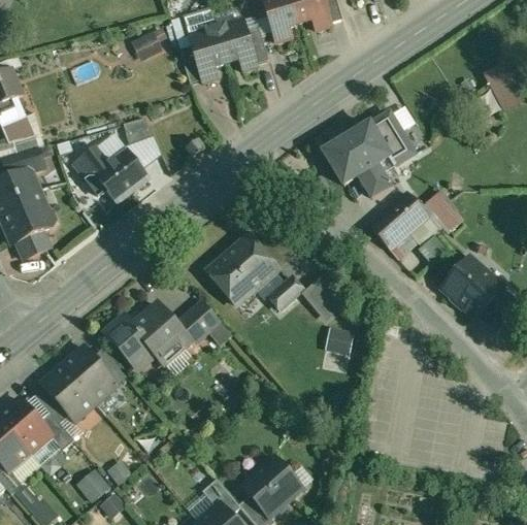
[(250,0),(256,19),(267,14),(262,0),(250,0)]
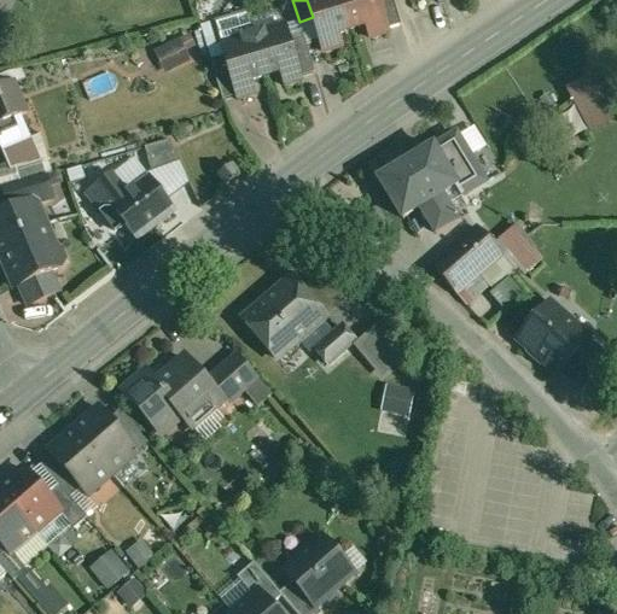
[(307,0),(313,17),(322,50),(341,44),(336,30),(351,25),(343,0),(307,0)]
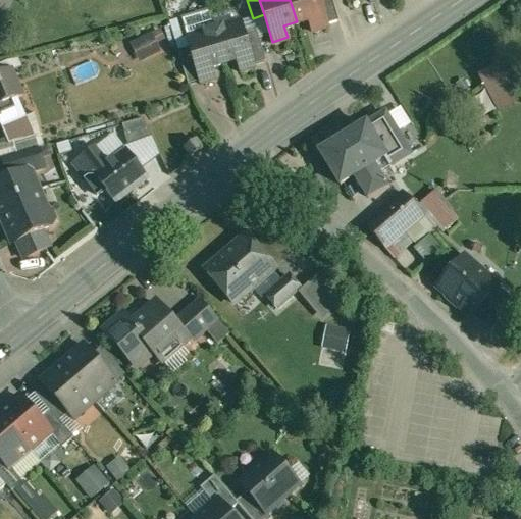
[(290,0),(297,21),(309,18),(312,30),(327,26),(326,21),(319,0),(290,0)]
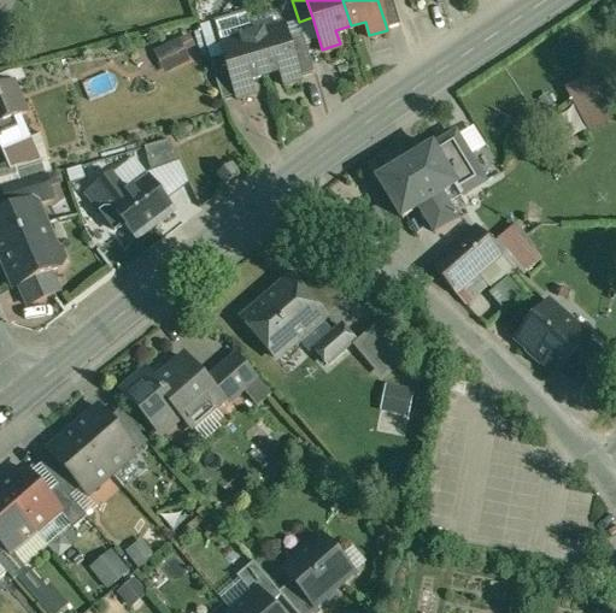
[(377,0),(386,25),(399,22),(392,0),(377,0)]
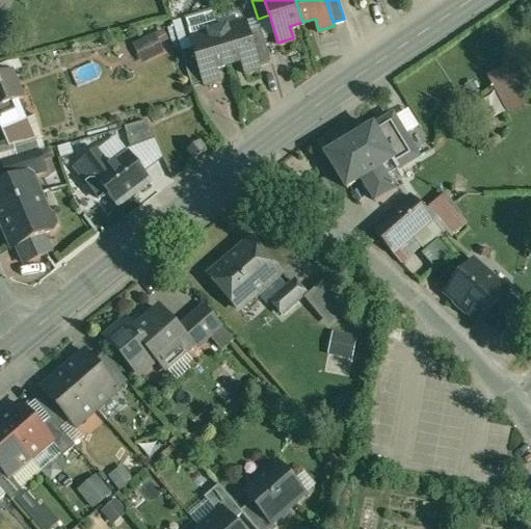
[(244,20),(217,28),(228,63),(240,59),(243,72),(259,68),(258,63),(247,28),(244,20)]
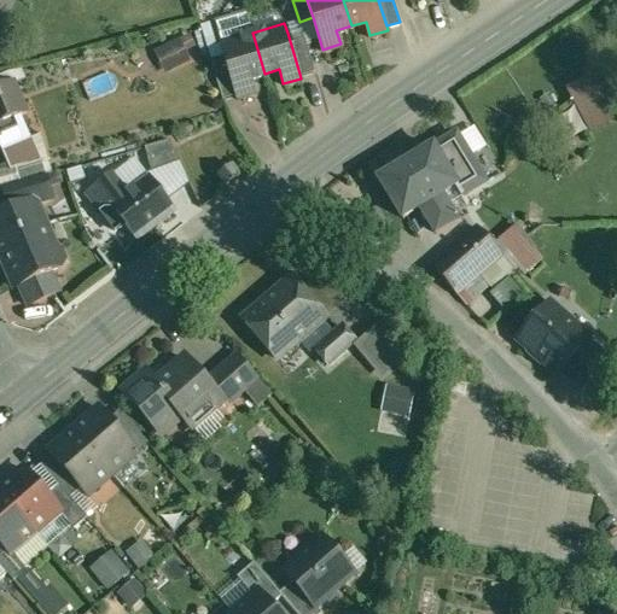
[(314,70),(301,28),(287,33),(300,74),(314,70)]
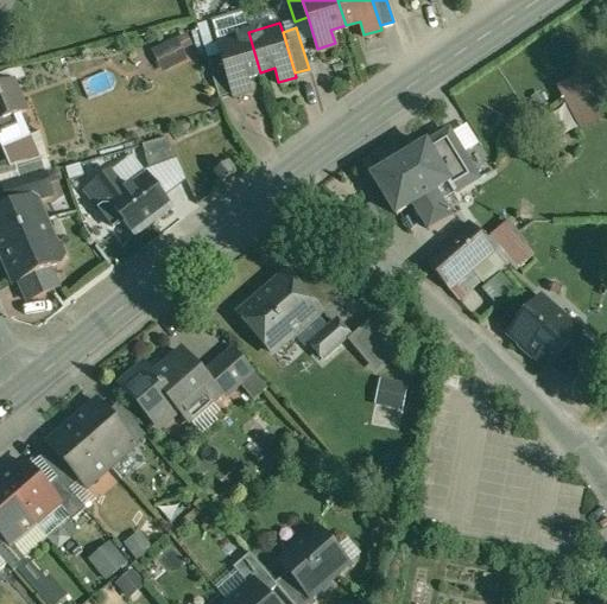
[(187,30),(152,44),(162,68),(197,53),(187,30)]
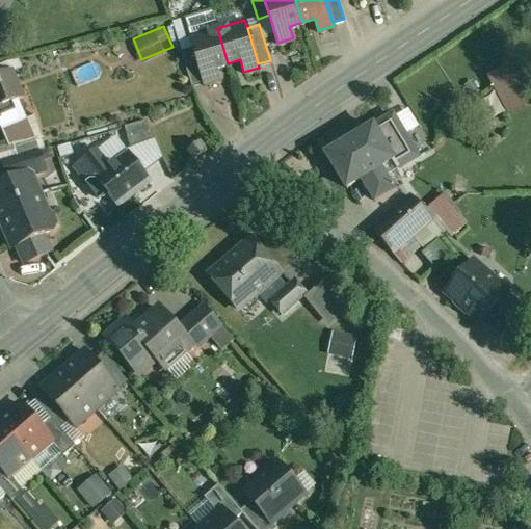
[(217,28),(189,36),(191,45),(203,80),(204,83),(218,79),(215,68),(228,63),(217,28)]
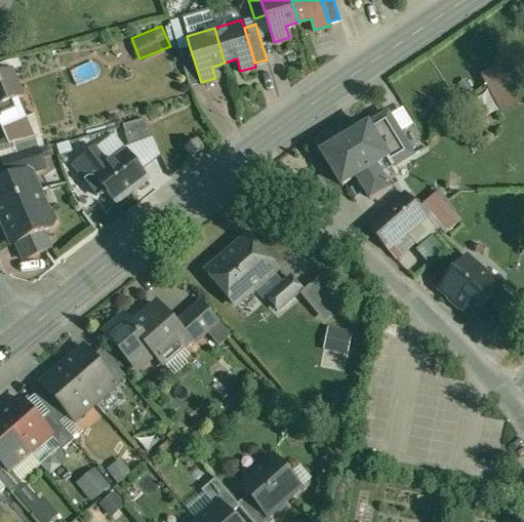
[(189,44),(177,47),(188,83),(200,79),(189,44)]
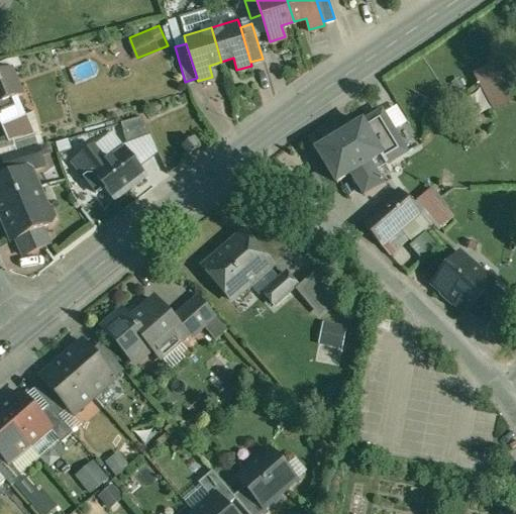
[(514,96),(494,60),(473,72),(493,108),(514,96)]
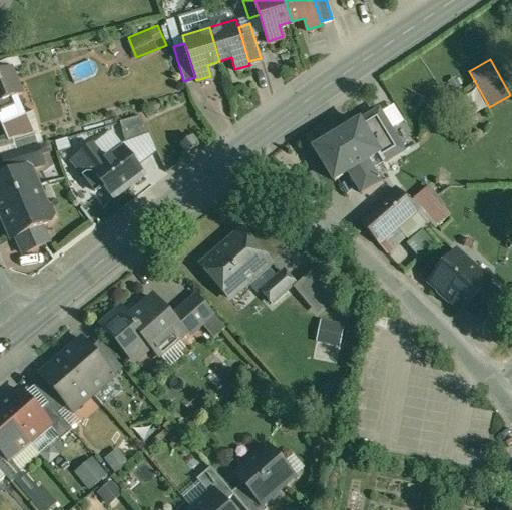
[(0,108),(3,107),(0,101),(21,93),(11,68),(0,73),(0,108)]
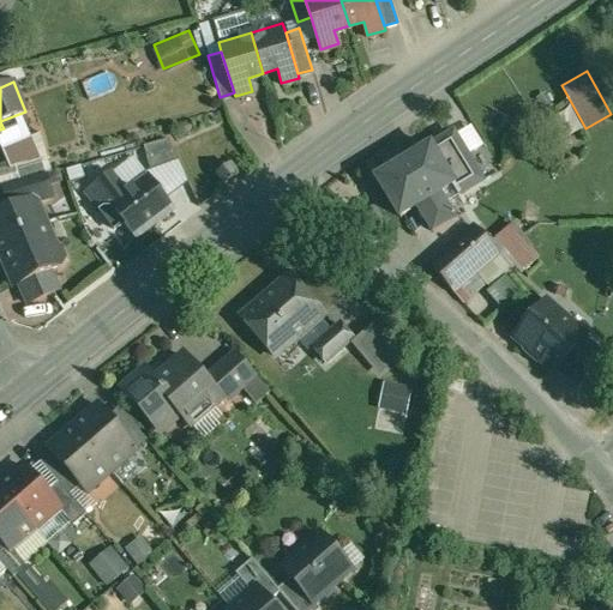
[(461,192),(481,180),(452,131),(431,143),(454,181),(461,192)]
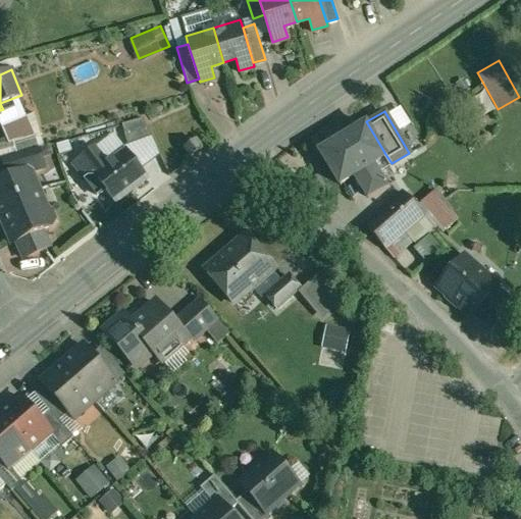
[(24,113),(1,124),(8,142),(35,134),(24,113)]
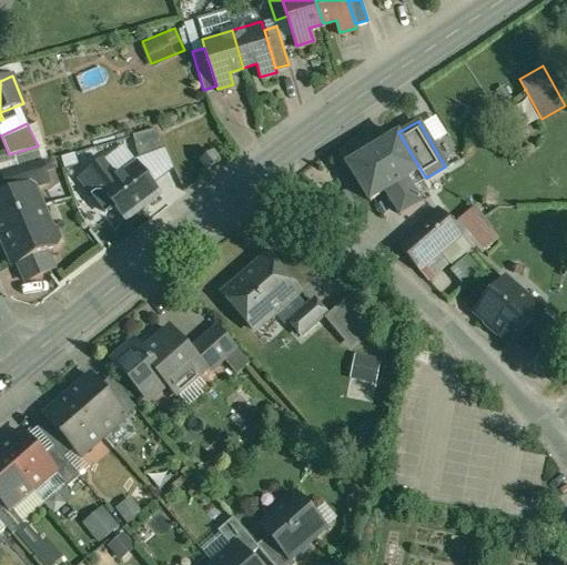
[(155,127),(132,133),(138,155),(139,154),(139,157),(151,153),(151,151),(164,148),(155,127)]
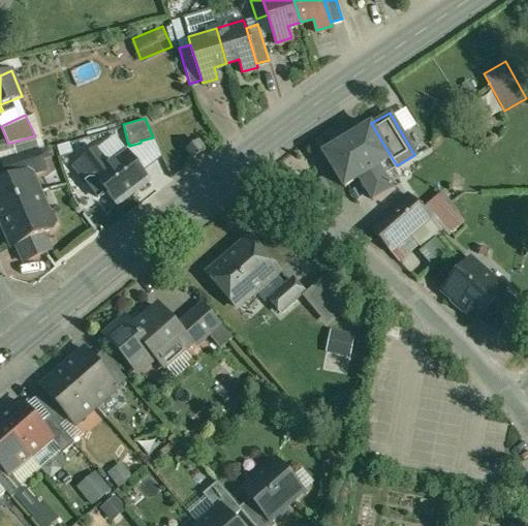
[(391,156),(371,123),(323,152),(343,185),(360,175),(372,195),(387,186),(375,164),(391,156)]
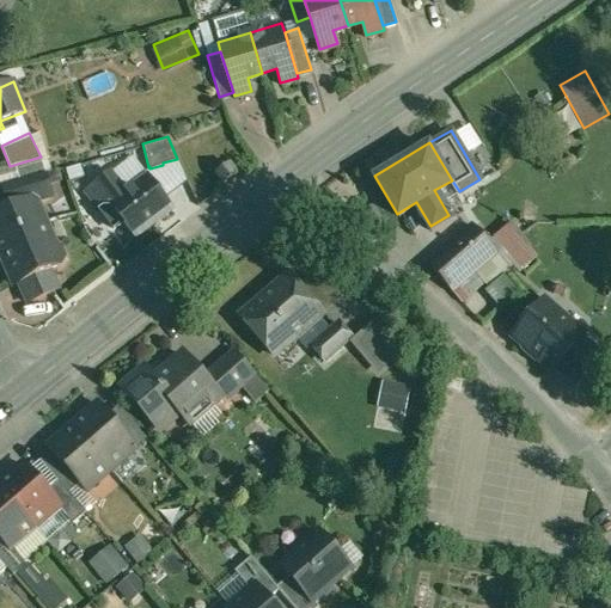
[(146,173),(124,189),(110,170),(85,189),(112,226),(122,219),(134,235),(172,207),(146,173)]
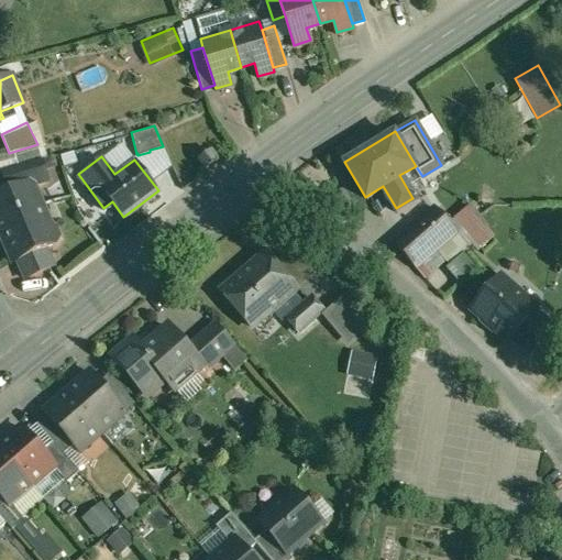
[(40,158),(2,169),(10,190),(26,183),(26,185),(46,179),(40,158)]
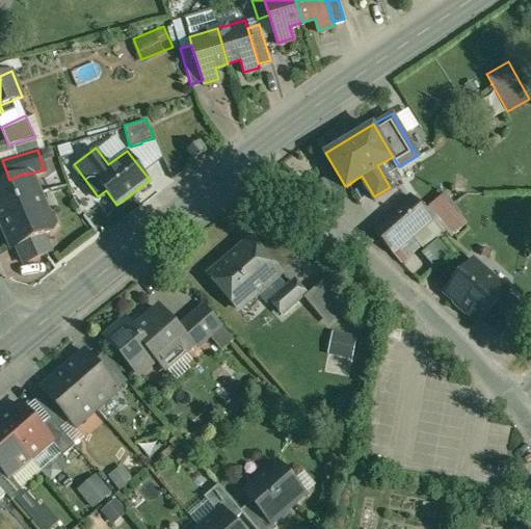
[(9,180),(0,183),(0,218),(11,214),(17,201),(36,191),(33,192),(25,175),(25,173),(9,180)]
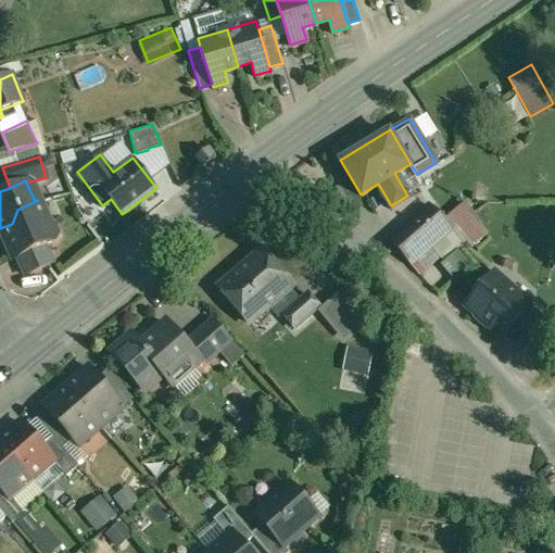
[(38,200),(17,210),(12,224),(0,228),(1,230),(4,228),(15,255),(16,255),(45,243),(54,239),(58,231),(53,222),(46,218),(38,200)]
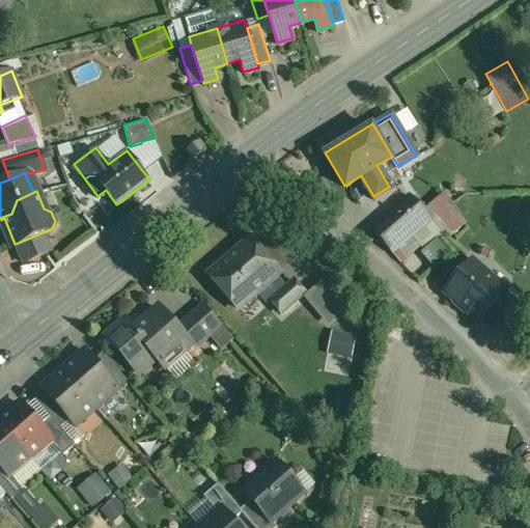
[(442,192),(427,203),(450,230),(464,219),(442,192)]
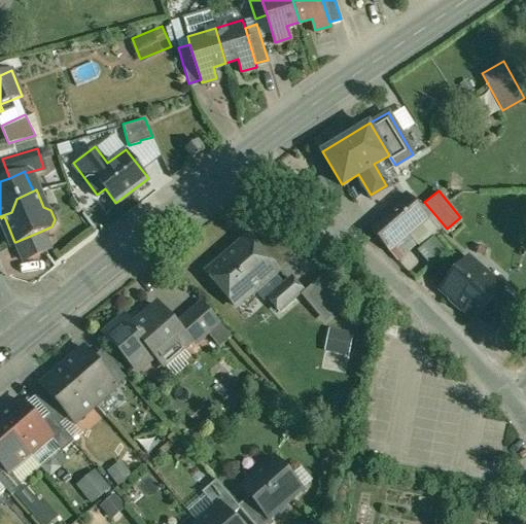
[(407,193),(369,225),(388,248),(421,219),(426,215),(407,193)]
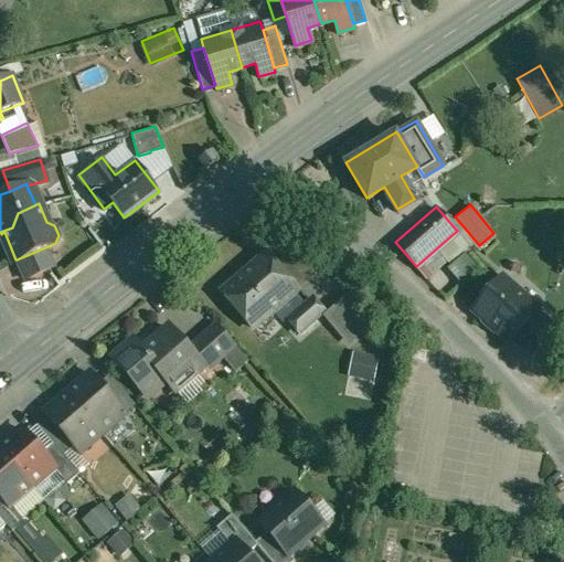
[(451,235),(416,266),(426,277),(461,246),(451,235)]
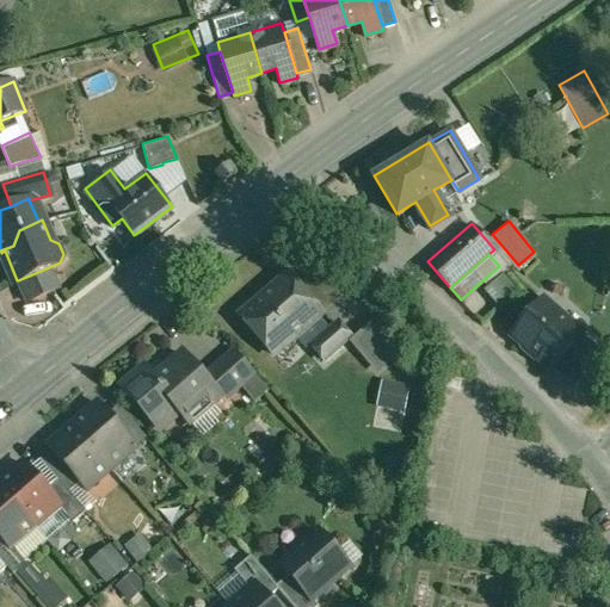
[(49,267),(18,280),(25,299),(57,285),(49,267)]
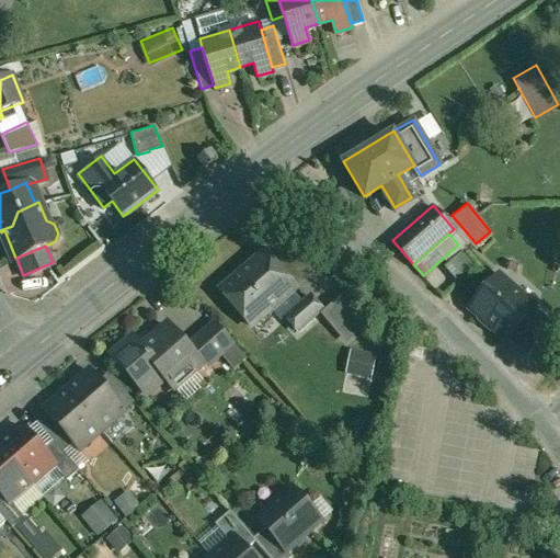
[(264,251),(220,289),(250,323),(293,285),(264,251)]
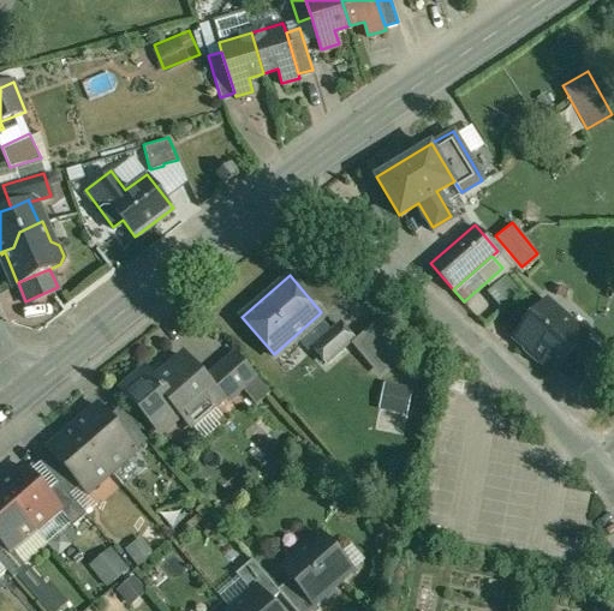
[(585,335),(544,300),(514,335),(555,369),(585,335)]
